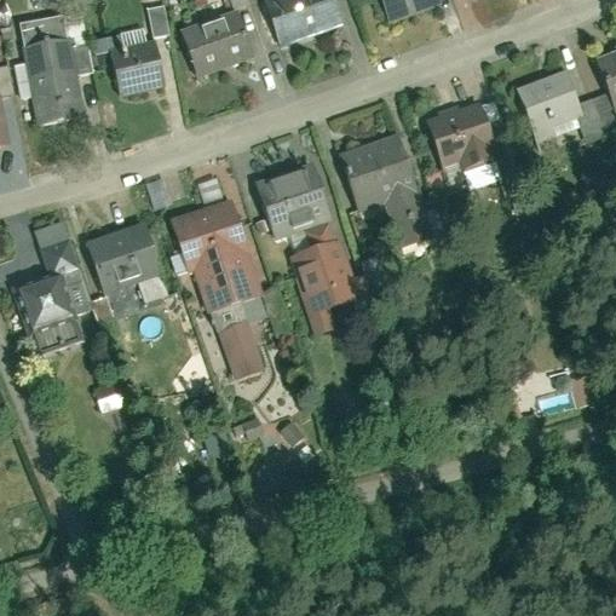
[(264,0),(280,44),(343,26),(333,0),(264,0)]
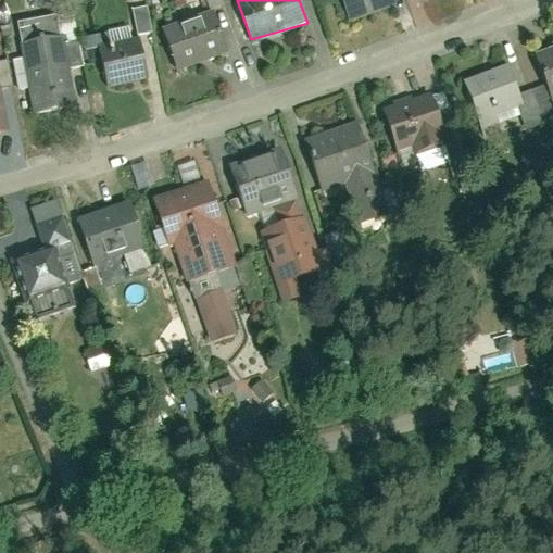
[(398,2),(397,0),(341,0),(349,17),(398,2)]
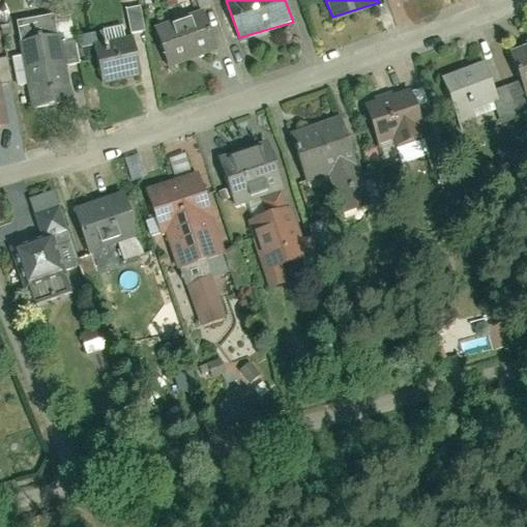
[(203,10),(154,24),(169,66),(218,52),(203,10)]
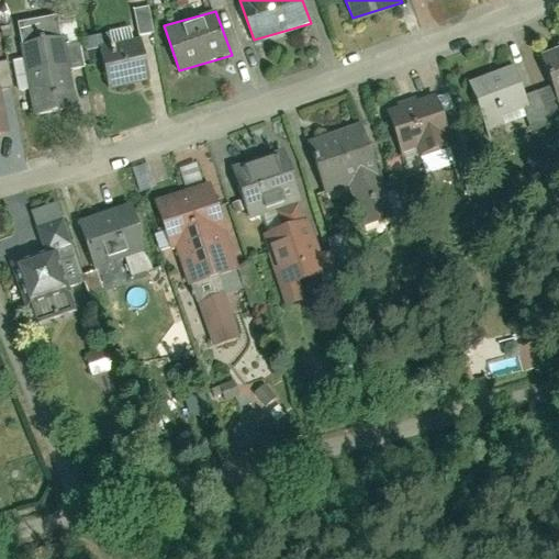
[(110,86),(154,79),(138,25),(98,35),(110,86)]
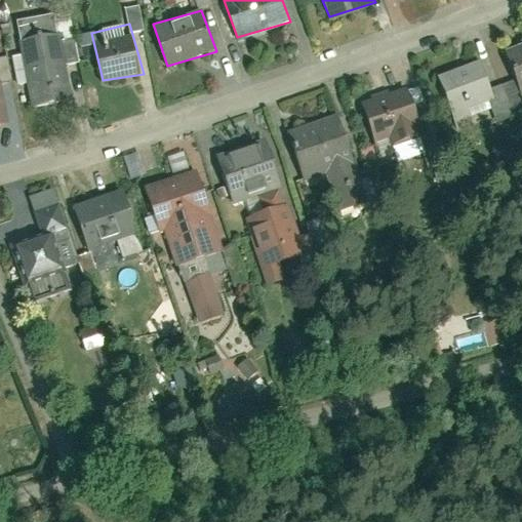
[(61,33),(18,39),(31,106),(73,102),(61,33)]
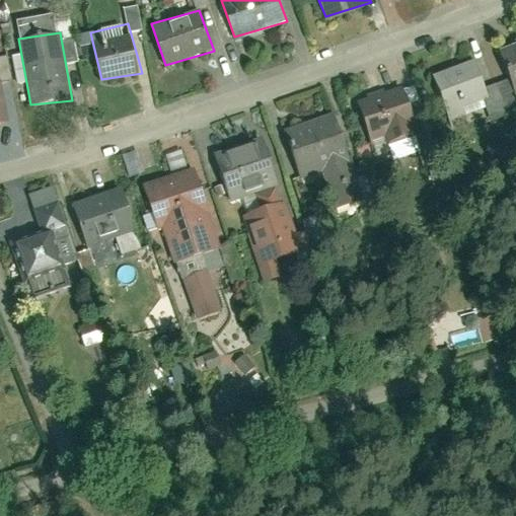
[(515,90),(515,40),(499,47),(514,91),(515,90)]
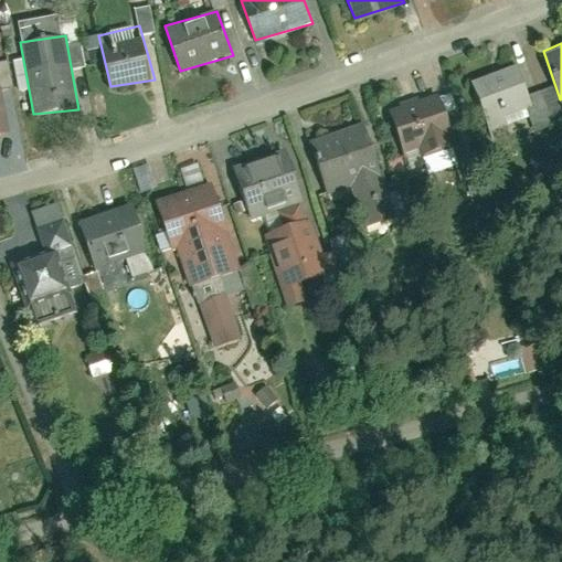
[(532,106),(516,62),(470,78),(488,119),(532,106)]
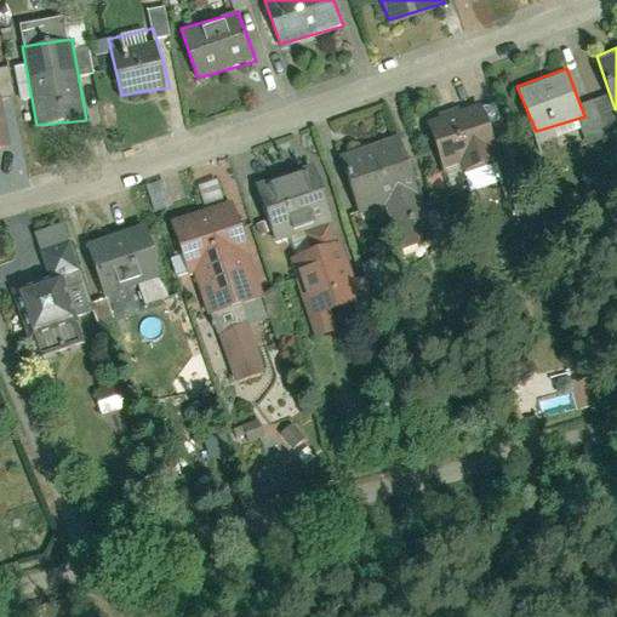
[(0,146),(10,144),(3,95),(0,95),(0,146)]
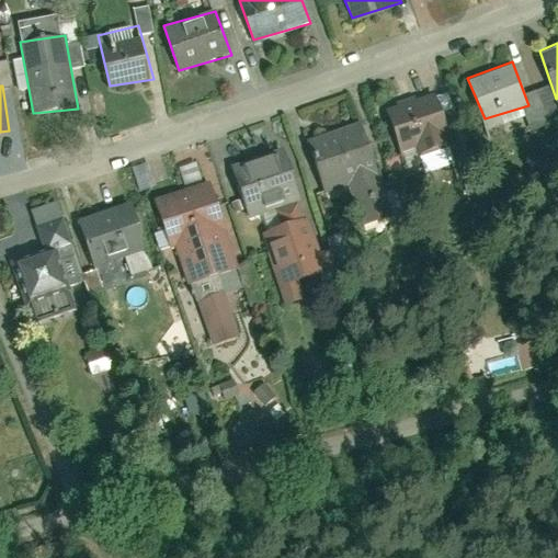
[(452,141),(439,92),(387,107),(402,151),(416,148),(418,156),(452,141)]
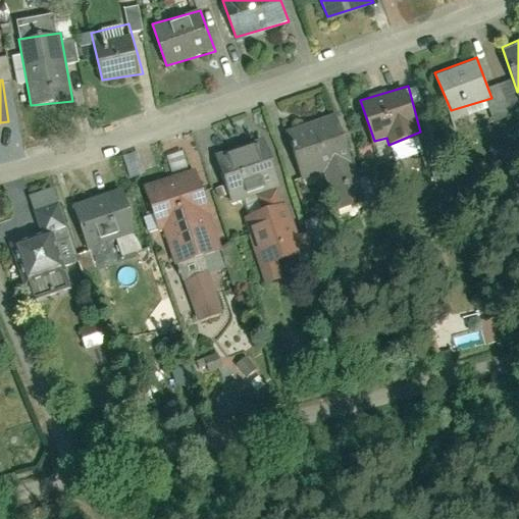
[(366,197),(339,113),(288,128),(302,176),(328,169),(340,206),(366,197)]
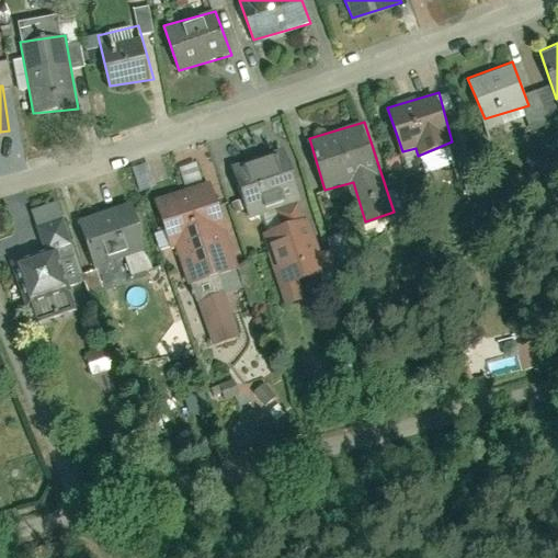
[(295,196),(280,154),(229,170),(243,214),(271,204),(292,197),(295,196)]
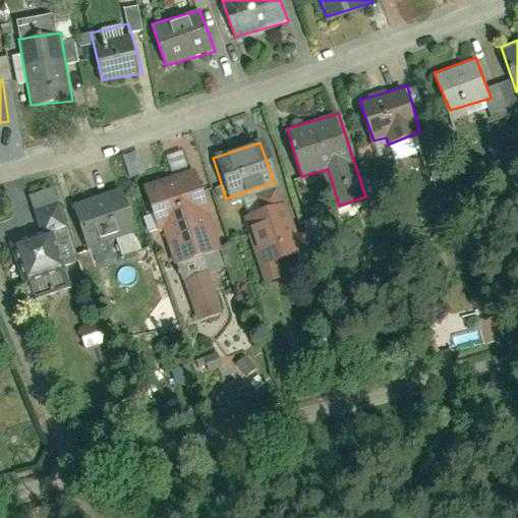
[(223,250),(193,168),(141,185),(157,230),(164,228),(173,264),(223,250)]
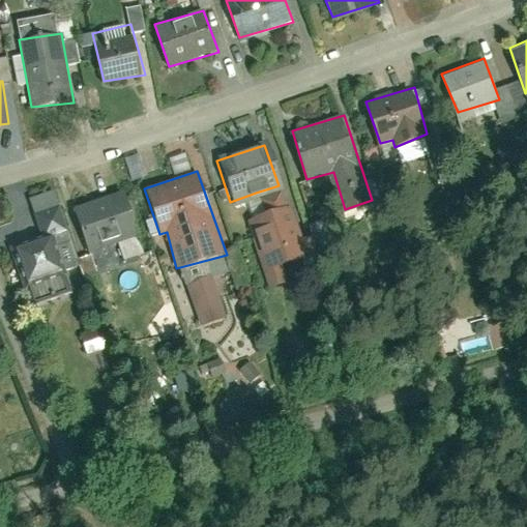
[(264,216),(247,222),(263,269),(300,257),(286,209),(283,210),(275,186),(256,193),(264,216)]
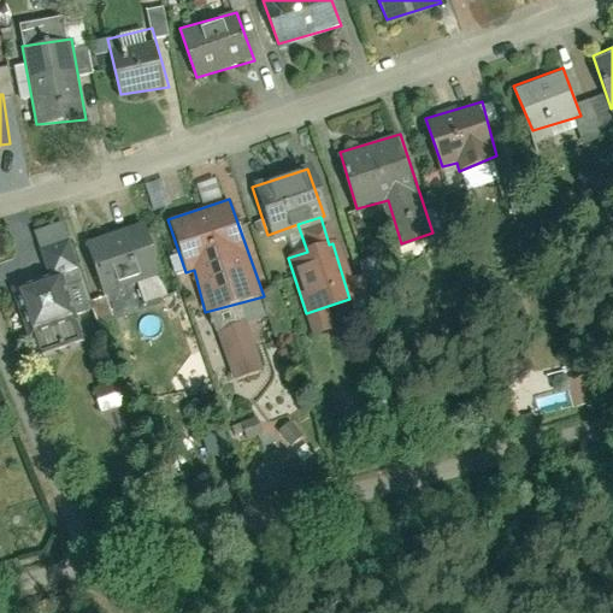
[(160,269),(147,220),(86,237),(102,290),(160,269)]
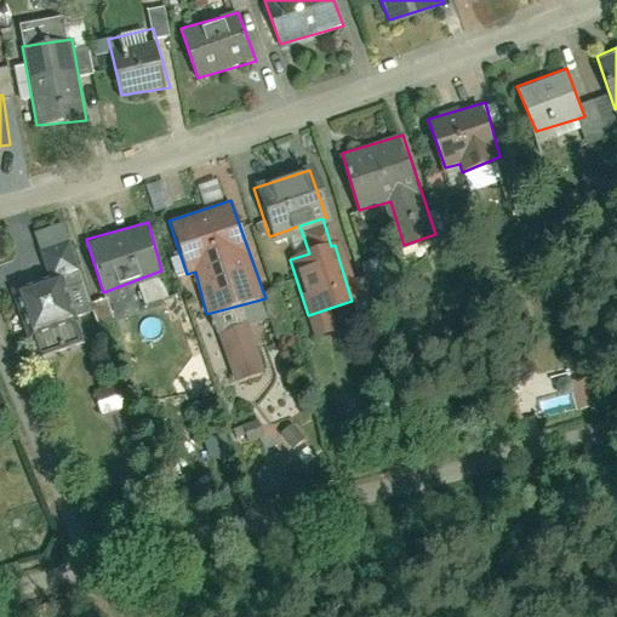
[(74,319),(60,278),(17,292),(33,333),(74,319)]
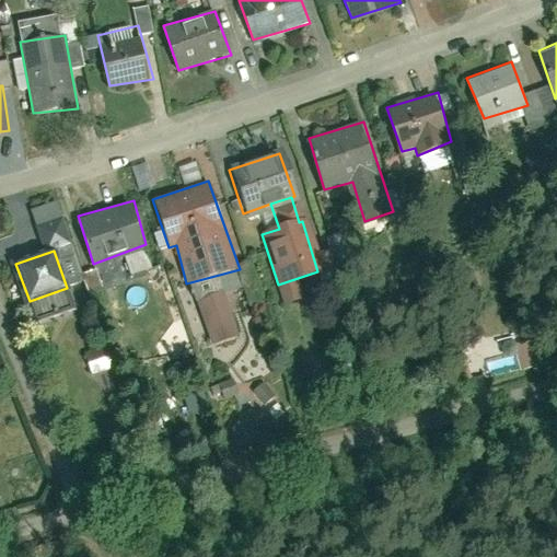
[(218,289),(190,299),(207,345),(234,335),(218,289)]
